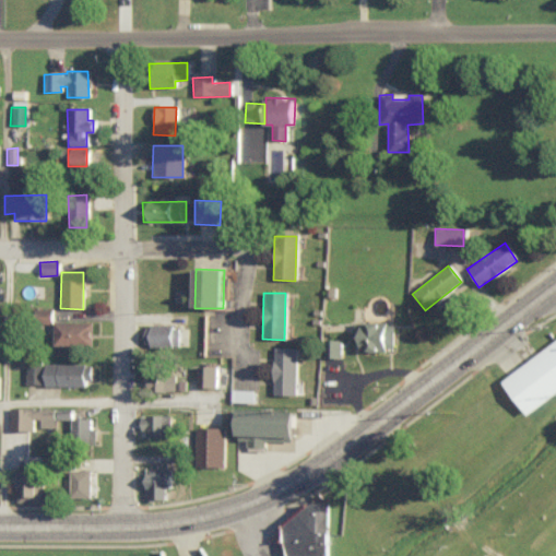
[(49,310),(35,309),(34,322),(49,323),(49,310)]
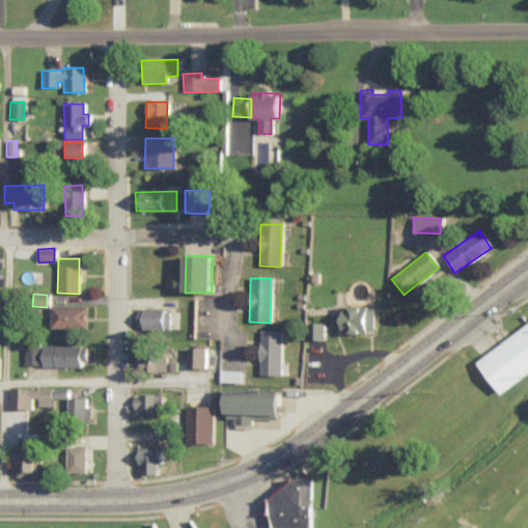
[(50,328),(87,329),(87,306),(50,305),(50,328)]
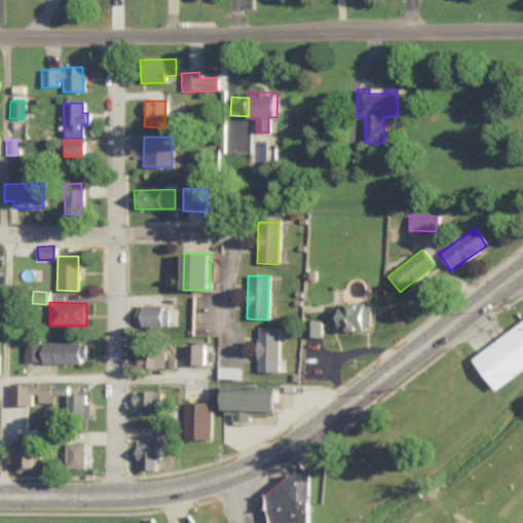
[(339,331),(369,330),(369,304),(331,305),(332,320),(338,320),(339,331)]
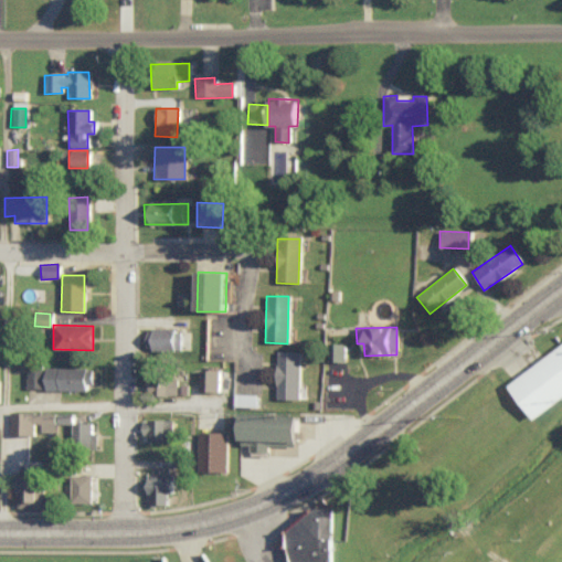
[(146,350),(178,351),(178,330),(146,330),(146,350)]
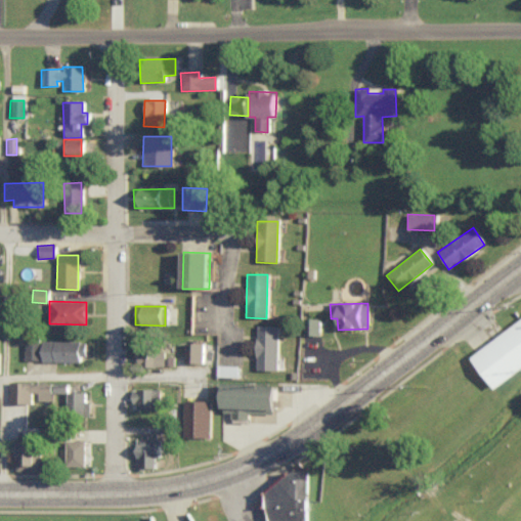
[(520,318),(469,357),(493,390),(520,368),(520,318)]
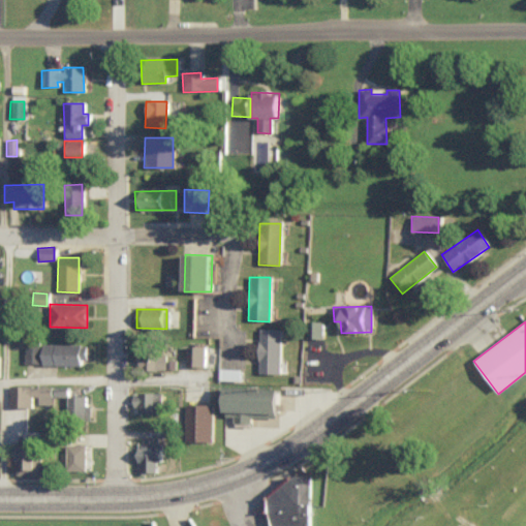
[(305,322),(306,340),(321,339),(320,322),(305,322)]
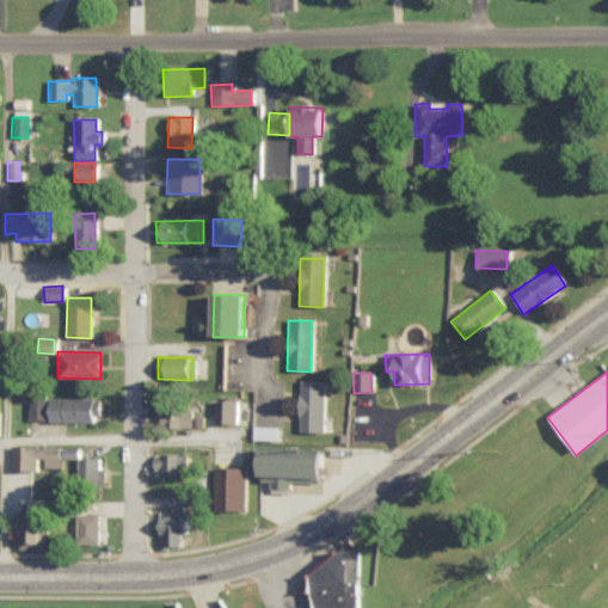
[(298,433),(321,433),(323,381),(299,380),(298,433)]
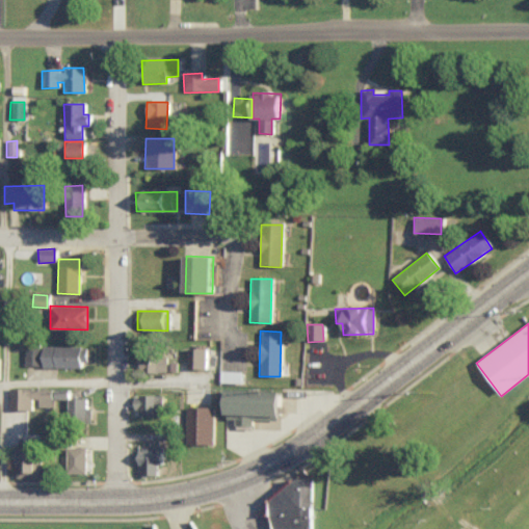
[(84,347),(43,347),(42,368),(84,369),(84,347)]
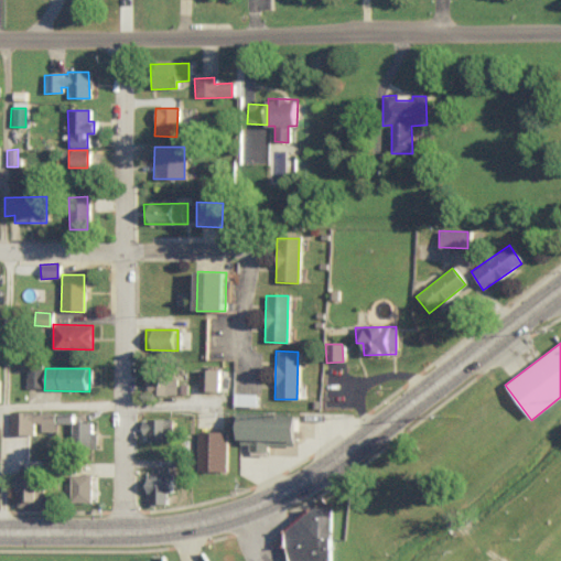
[(174,396),(174,368),(147,368),(147,396),(174,396)]
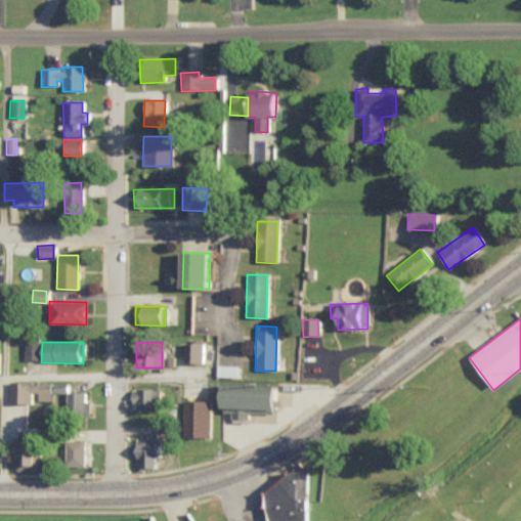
[(23,360),(39,360),(39,343),(23,343),(23,360)]
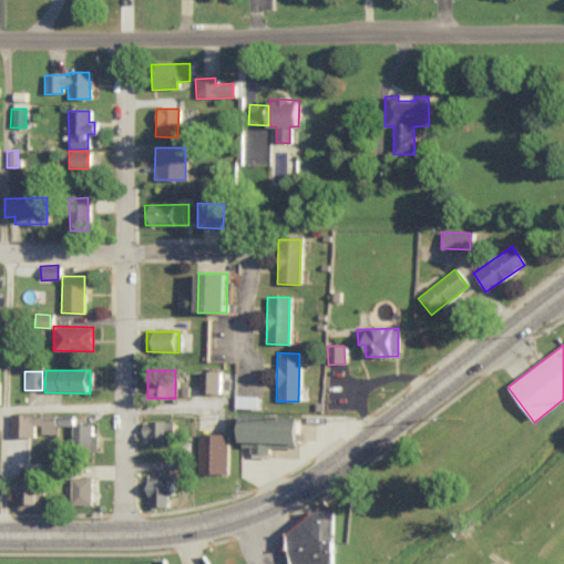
[(218,393),(218,372),(200,372),(198,393),(218,393)]
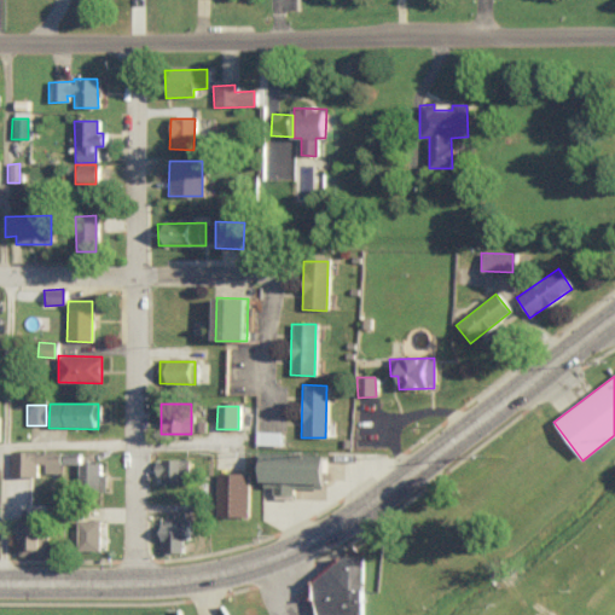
[(254,446),(278,446),(279,433),(254,431),(254,446)]
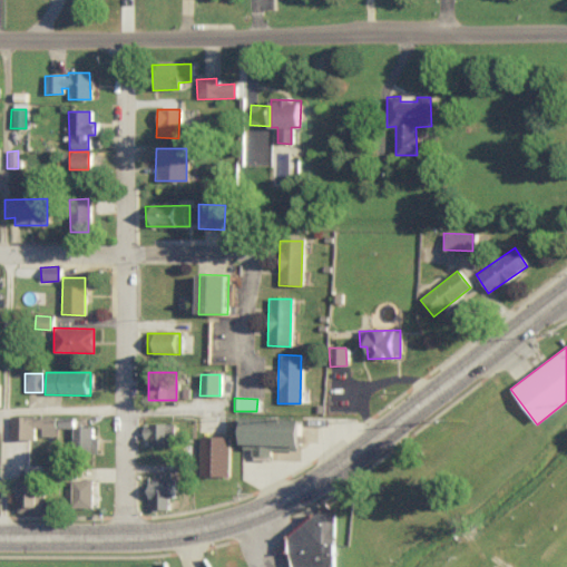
[(8,439),(32,440),(32,429),(39,429),(39,437),(54,437),(55,418),(9,417),(8,439)]
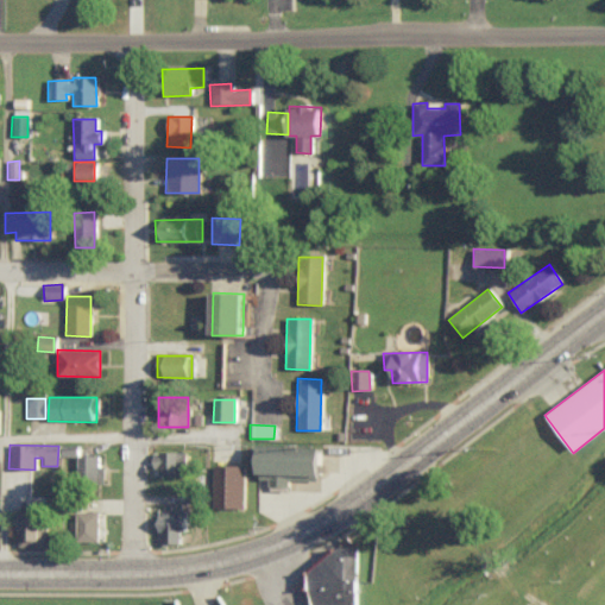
[(287,480),(319,481),(319,448),(258,446),(258,479),(268,479),(268,492),(287,492),(287,480)]
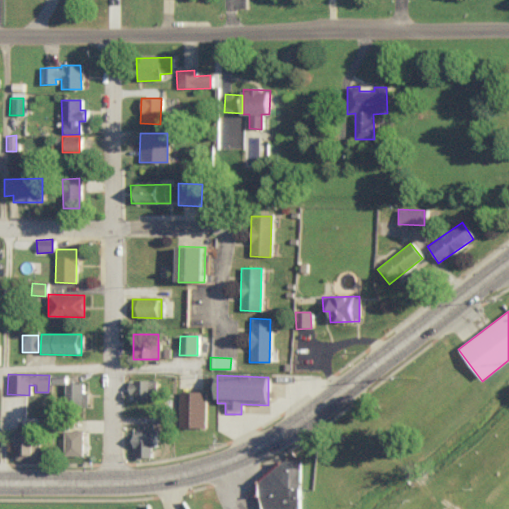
[(129,401),(154,400),(154,380),(128,381),(129,401)]
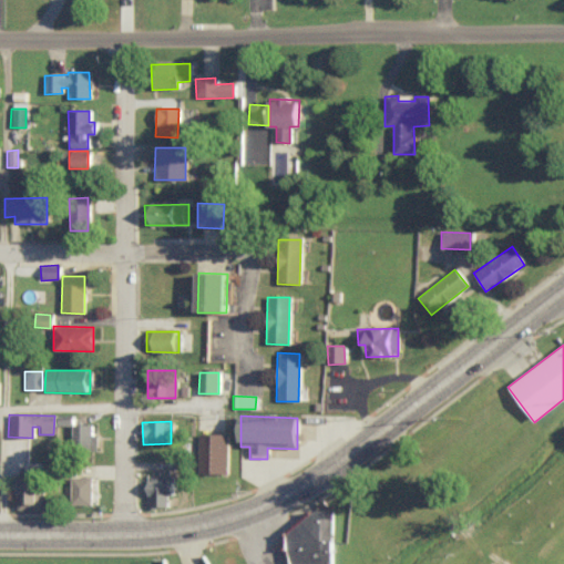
[(91,426),(72,426),(72,448),(96,448),(96,434),(91,434),(91,426)]
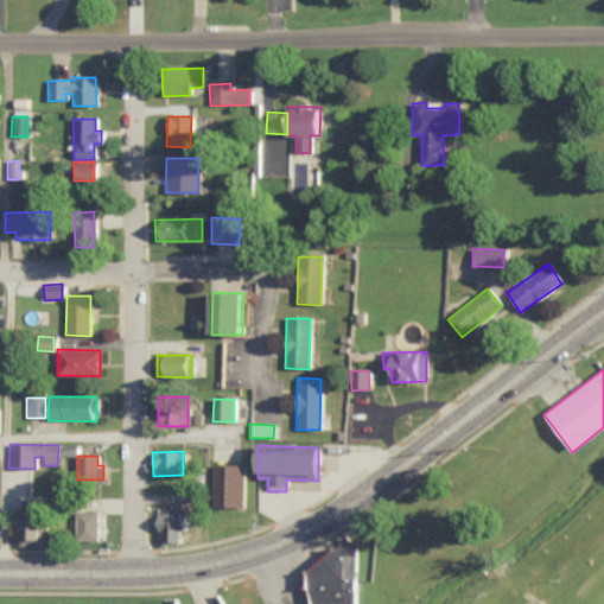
[(210,508),(241,508),(242,465),(211,465),(210,508)]
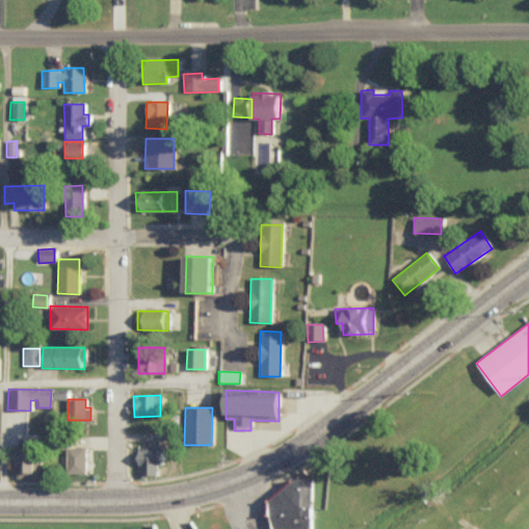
[(51,447),(71,448),(72,437),(52,437),(51,447)]
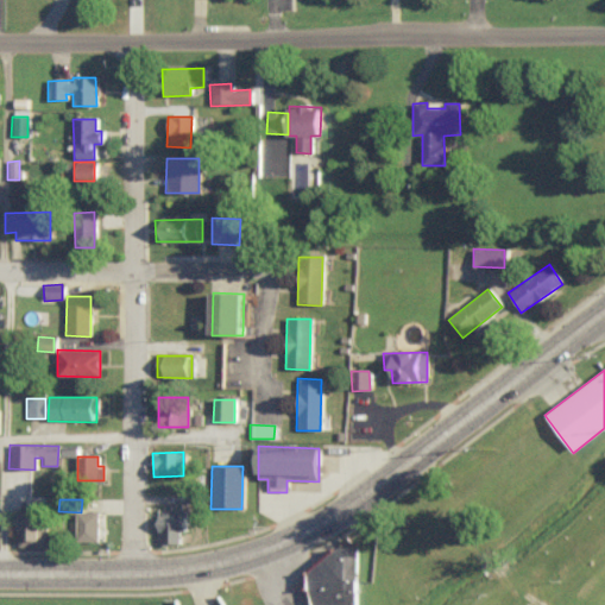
[(45,548),(43,503),(18,504),(19,548),(45,548)]
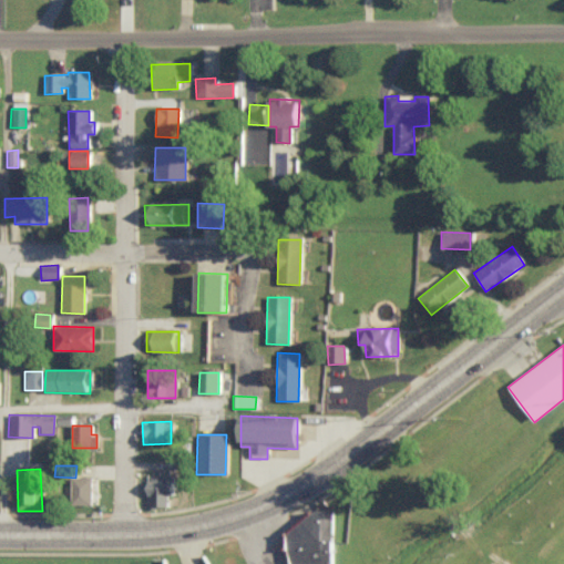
[(168,474),(146,474),(146,506),(167,508),(168,474)]
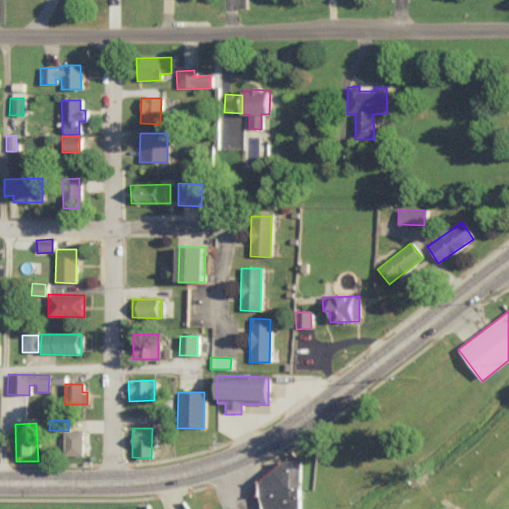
[(63,456),(81,456),(81,432),(64,432),(63,456)]
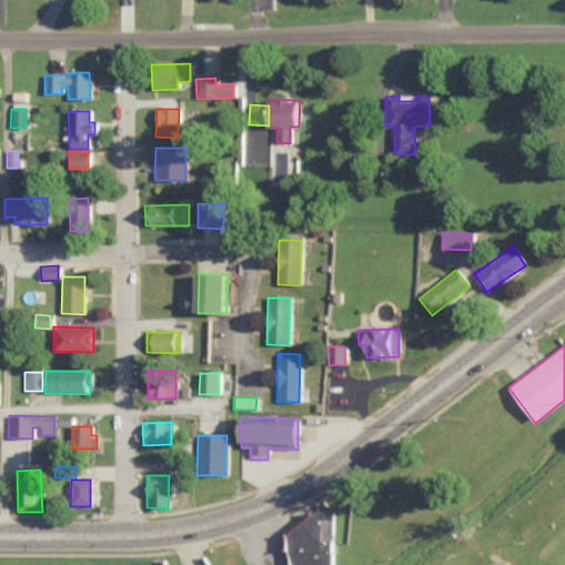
[(552,508),(561,501),(546,483),(537,490),(552,508)]
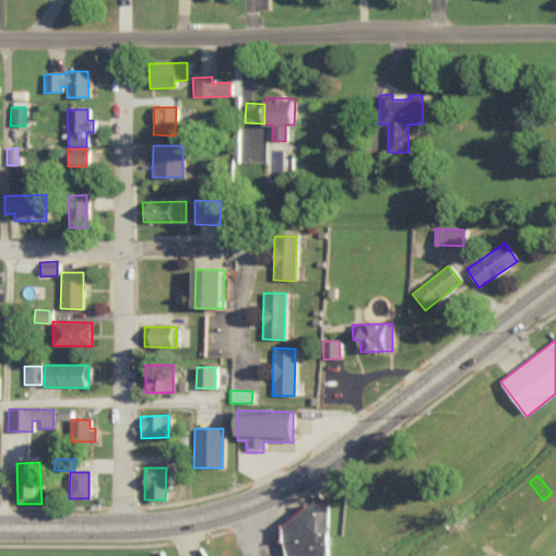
[(537,497),(530,487),(521,494),(529,503),(537,497)]
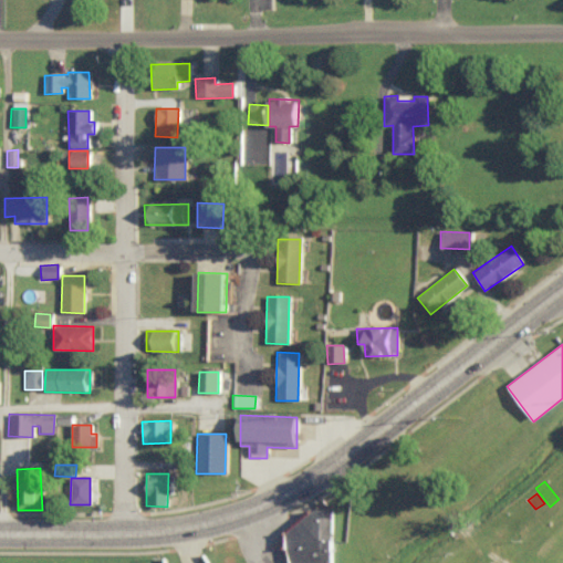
[(327,562),(330,519),(287,517),(284,562),(327,562)]
